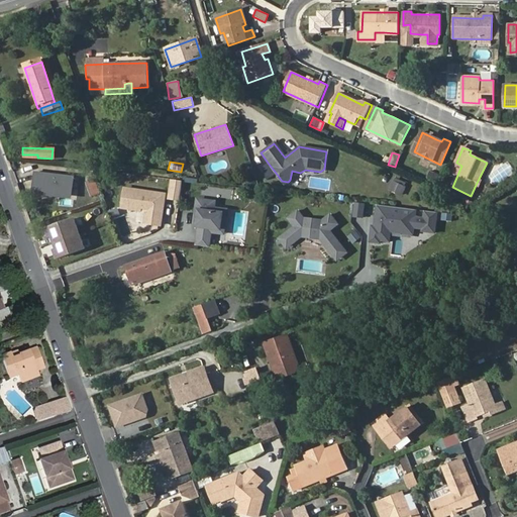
[(268,163),(262,167),(266,179),(276,173),(268,163)]
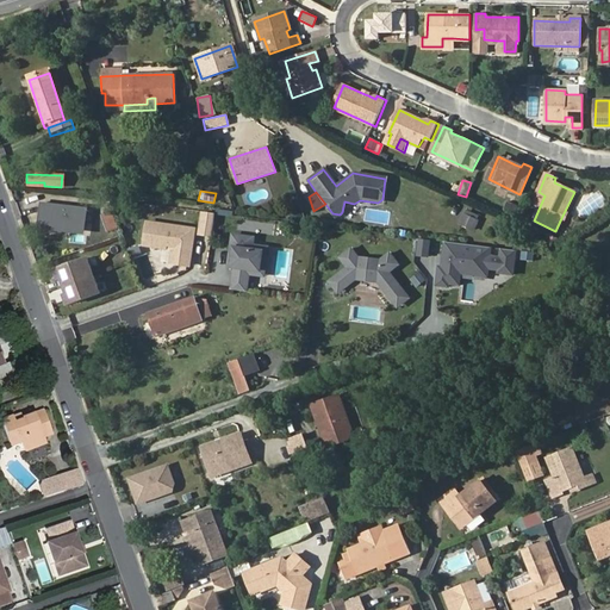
[(534,200),(541,204),(545,195),(539,192),(534,200)]
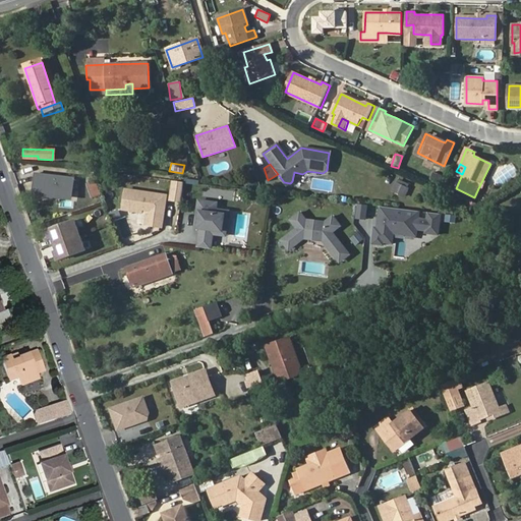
[(72,178),(33,173),(31,190),(69,196),(72,178)]
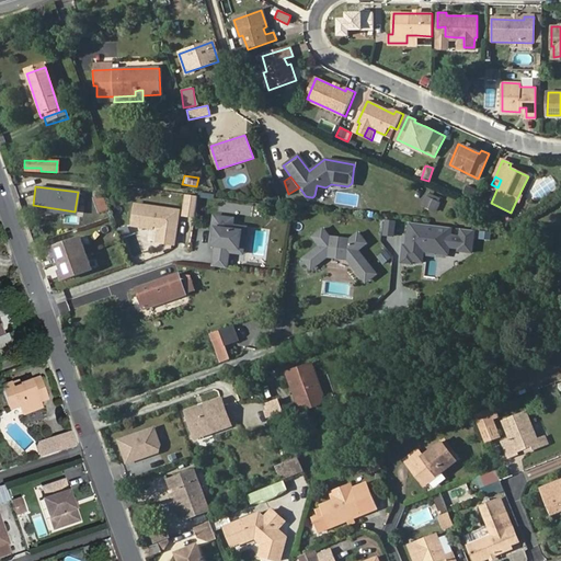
[(435,213),(441,199),(427,193),(422,207),(435,213)]
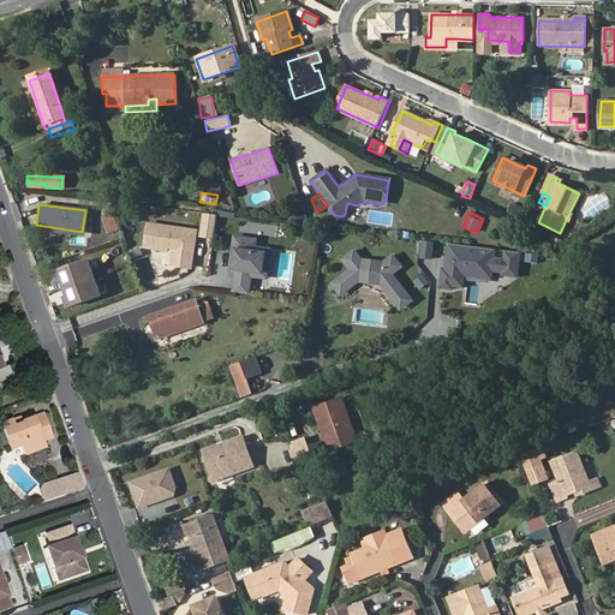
[(111,213),(100,218),(106,234),(118,231),(111,213)]
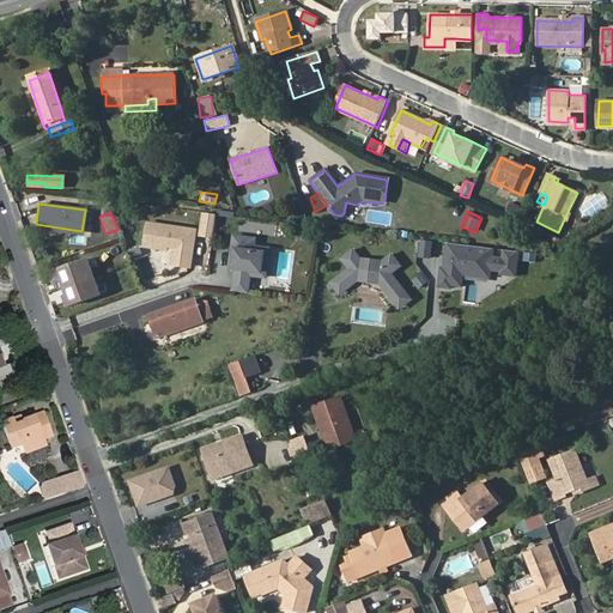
[(202,212),(199,235),(211,236),(214,214),(202,212)]
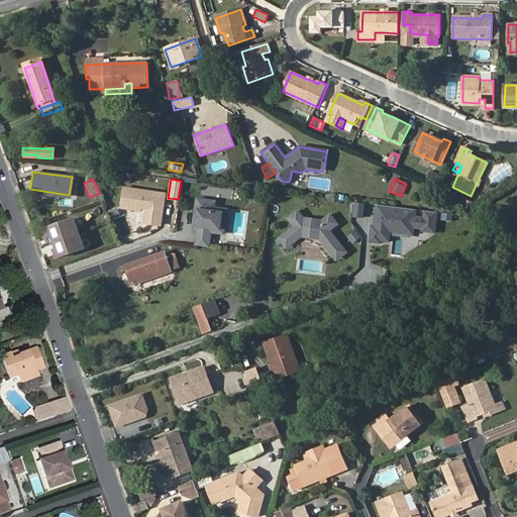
[(164,193),(123,188),(121,207),(139,209),(139,206),(148,207),(147,214),(145,213),(144,222),(160,224),(164,193)]
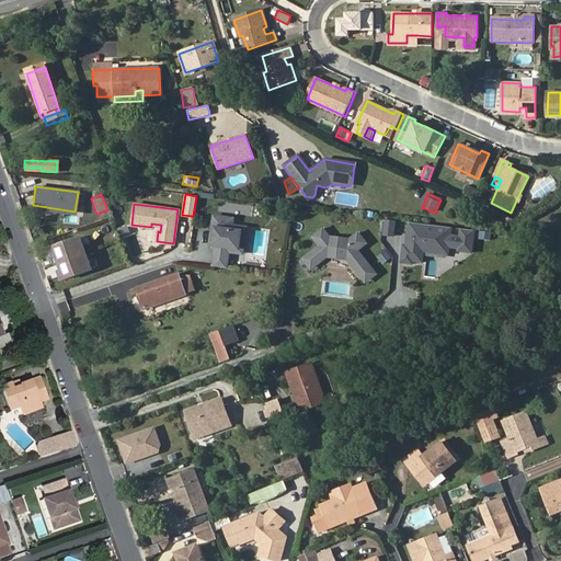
[(231,219),(213,217),(210,232),(213,233),(212,242),(209,242),(208,247),(215,247),(212,267),(226,268),(228,253),(228,249),(238,250),(240,232),(230,230),(231,227),(231,219)]
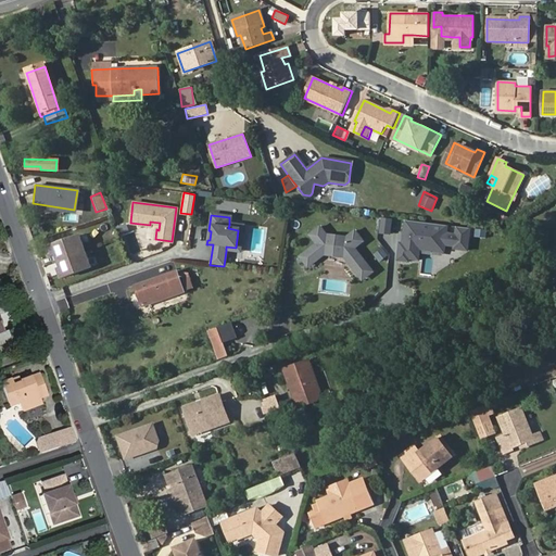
[(471,228),(380,215),(378,232),(399,235),(395,257),(419,261),(420,251),(444,254),(445,249),(468,252),(471,228)]
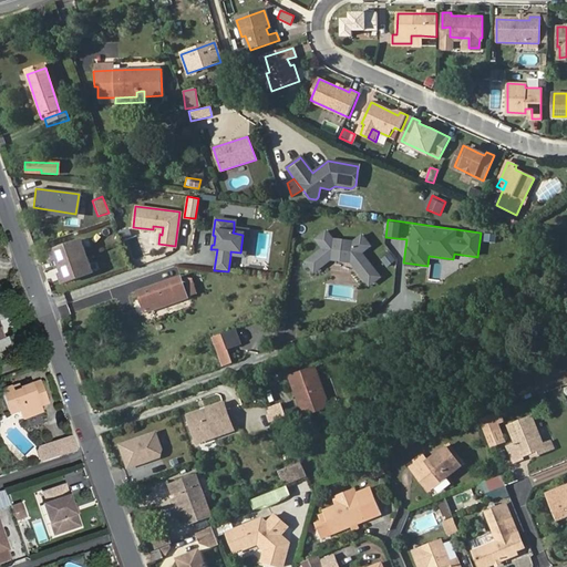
[(244,257),(247,230),(234,229),(233,233),(243,235),(240,253),(230,251),(230,256),(244,257)]
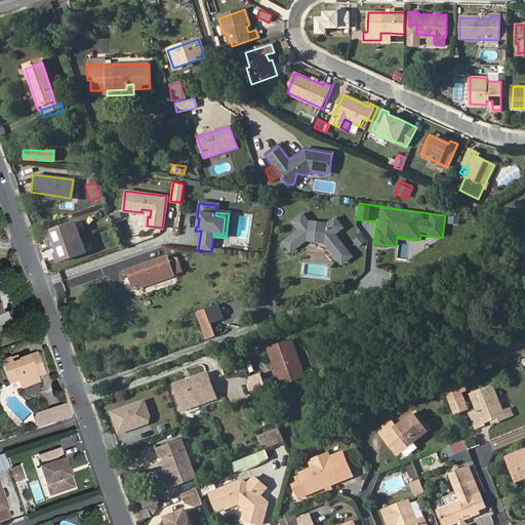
[(340,228),(333,217),(325,225),(307,223),(300,213),(290,221),(296,230),(281,242),(287,250),(291,250),(300,243),(301,240),(322,242),(338,263),(342,263),(350,256),(332,235),(340,228)]
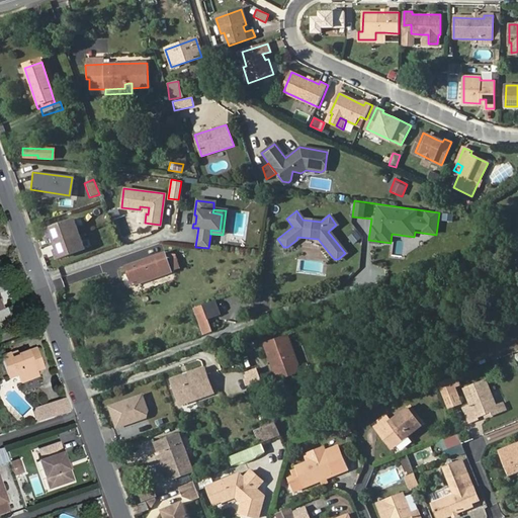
[(79,235),(73,220),(46,230),(49,238),(51,237),(54,244),(79,235)]
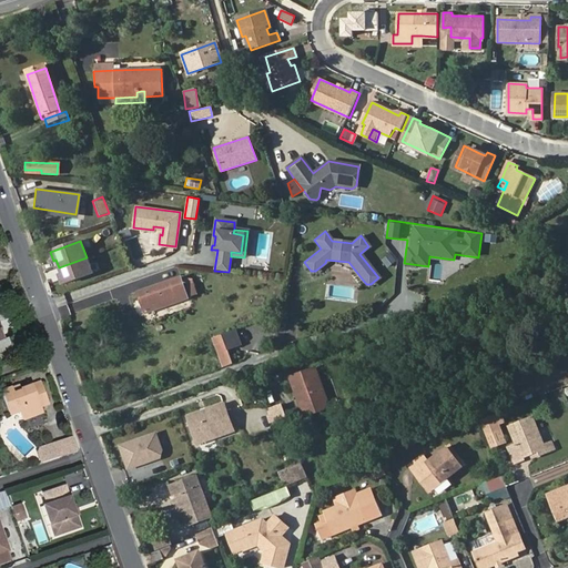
[(92,273),(87,257),(59,267),(61,275),(59,276),(62,285),(92,273)]
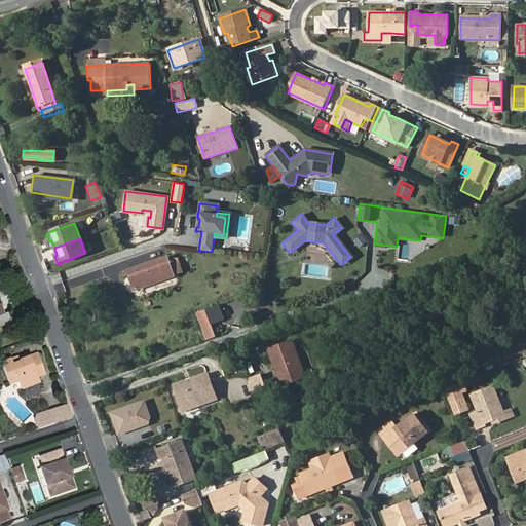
[(165,259),(126,272),(134,291),(172,276),(165,259)]
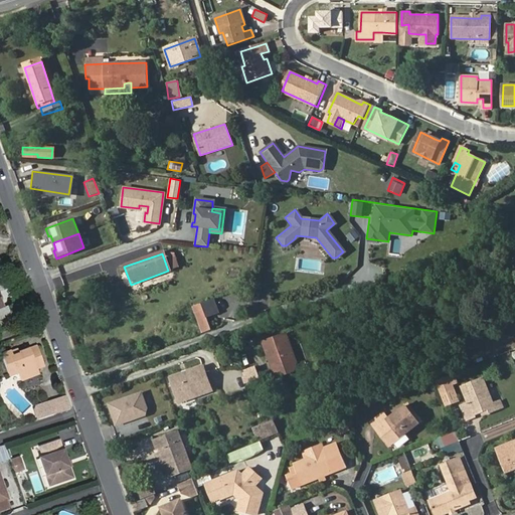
[(0,319),(12,315),(8,306),(6,307),(3,298),(0,298),(0,319)]
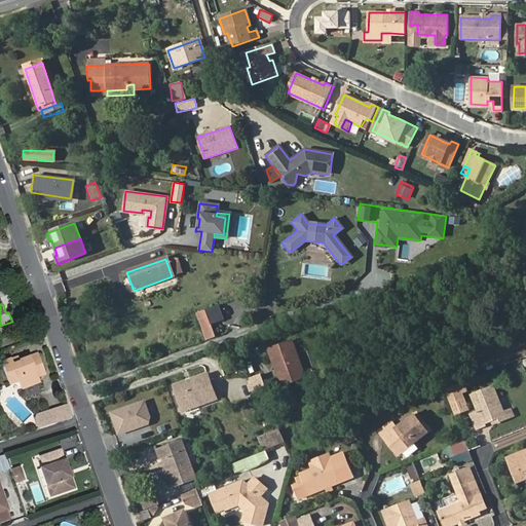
[(223,316),(219,304),(204,310),(209,322),(223,316)]
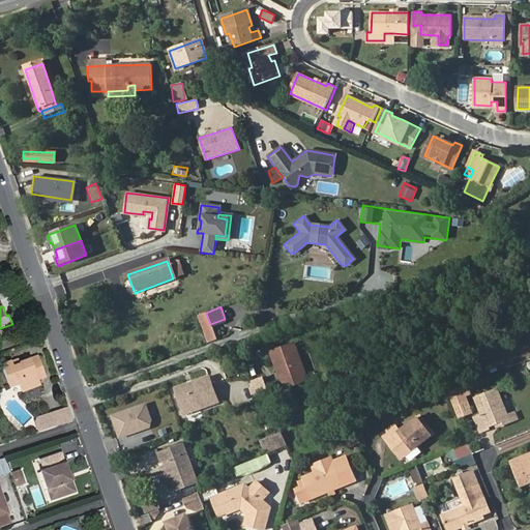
[(290,344),(267,353),(278,383),(301,375),(290,344)]
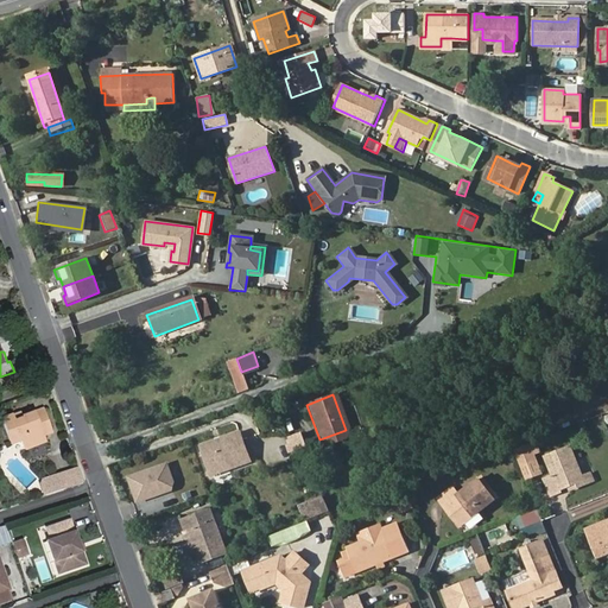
[(17,422),(14,417),(14,416),(4,420),(13,444),(24,439),(27,449),(39,444),(37,439),(45,436),(54,432),(45,410),(24,418),(25,419),(17,422)]
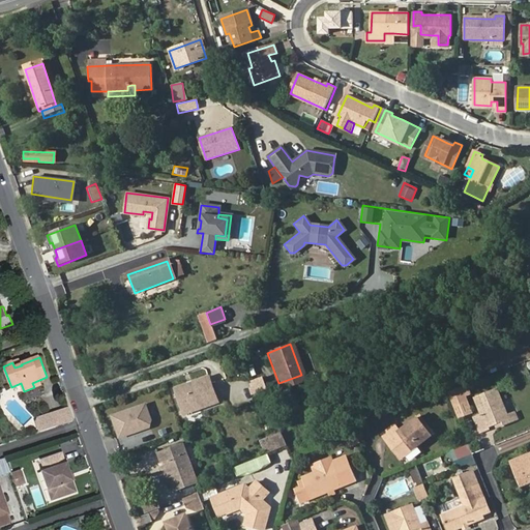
[(278,383),(281,389),(297,383),(301,375),(278,383)]
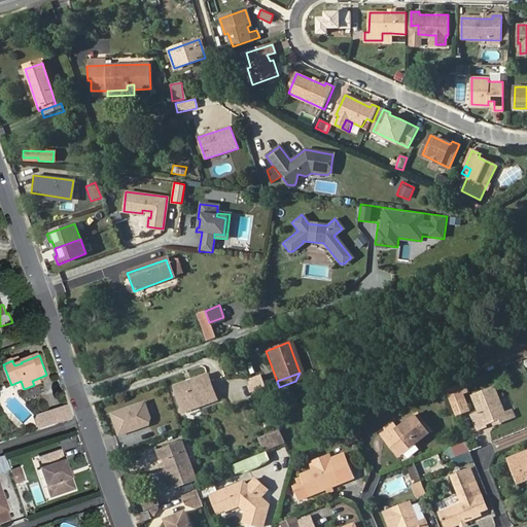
[(212,375),(178,386),(187,411),(220,399),(212,375)]
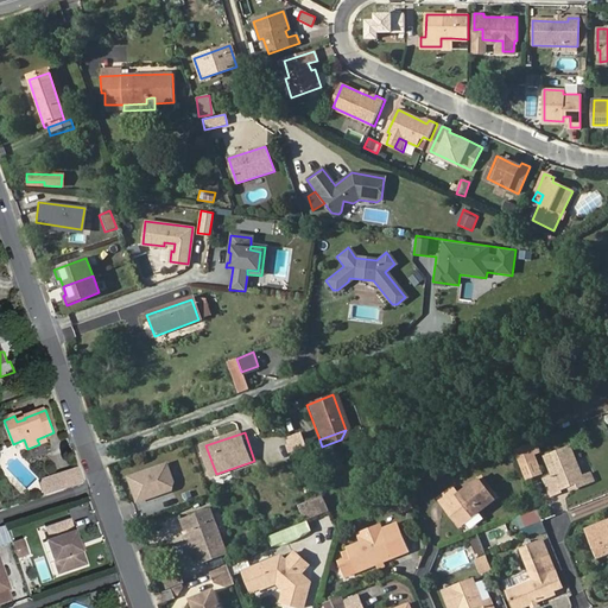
[(299,432),(284,437),(290,453),(304,448),(299,432)]
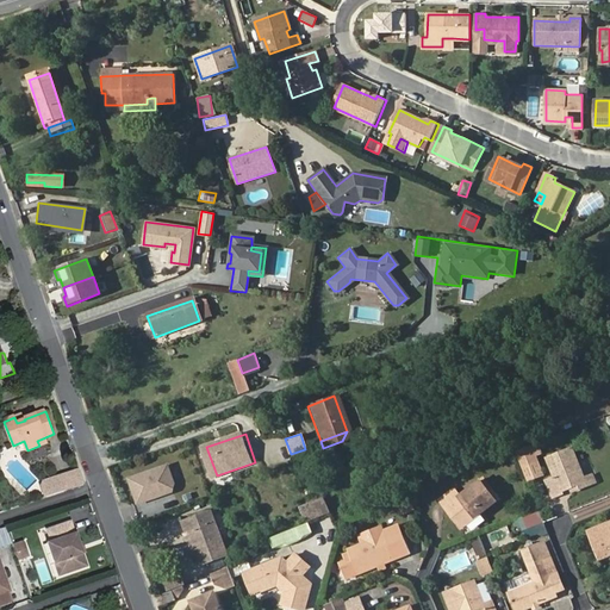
[(535,447),(514,454),(524,484),(546,477),(535,447)]
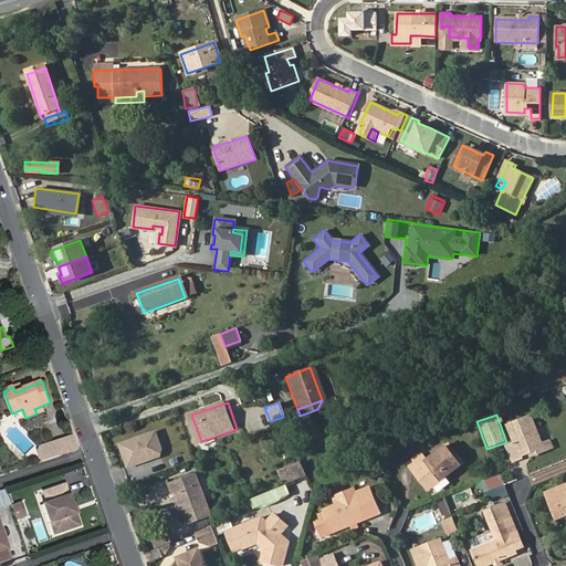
[(519,454),(531,450),(533,453),(554,444),(552,439),(541,443),(530,415),(506,423),(513,441),(504,444),(510,460),(520,457),(519,454)]
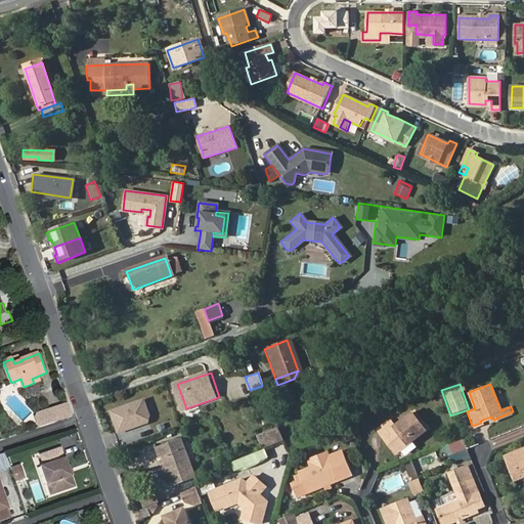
[(145,397),(108,410),(118,434),(154,421),(145,397)]
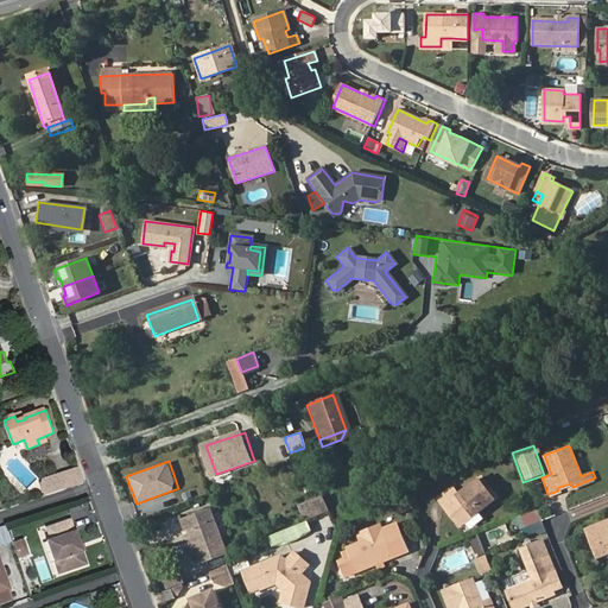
[(81,469),(63,475),(68,489),(86,482),(81,469)]
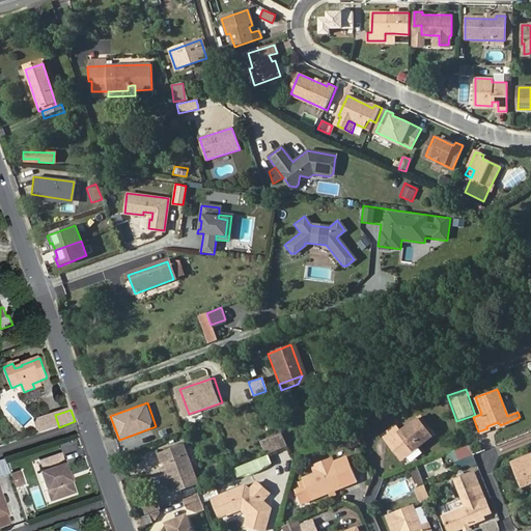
[(55,415),(44,418),(48,430),(59,427),(55,415)]
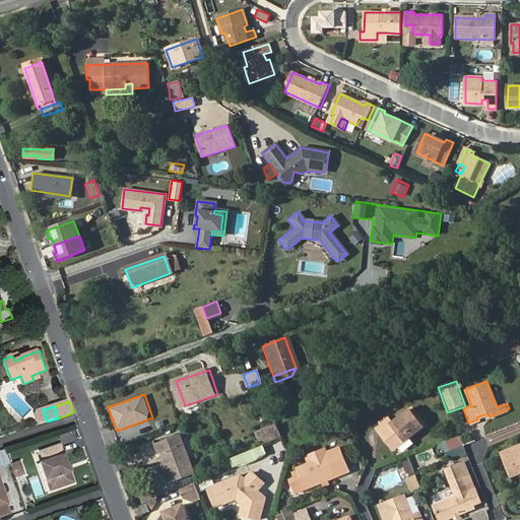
[(411,406),(392,421),(387,415),(375,426),(380,433),(383,431),(396,448),(426,424),(411,406)]
